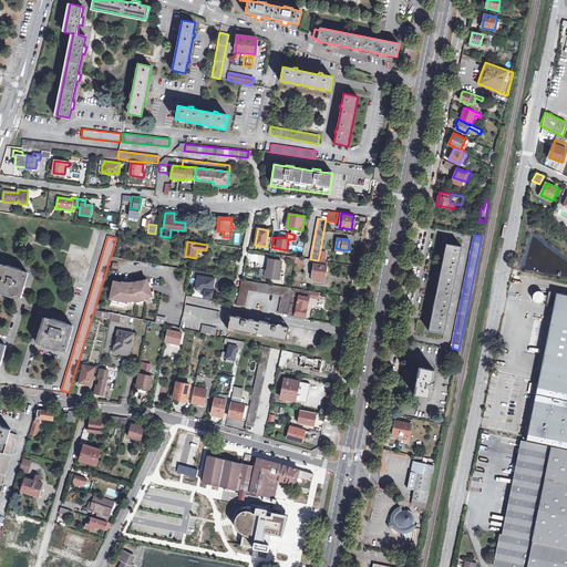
[(441,270),(429,330),(444,333),(462,247),(446,244),(441,270)]
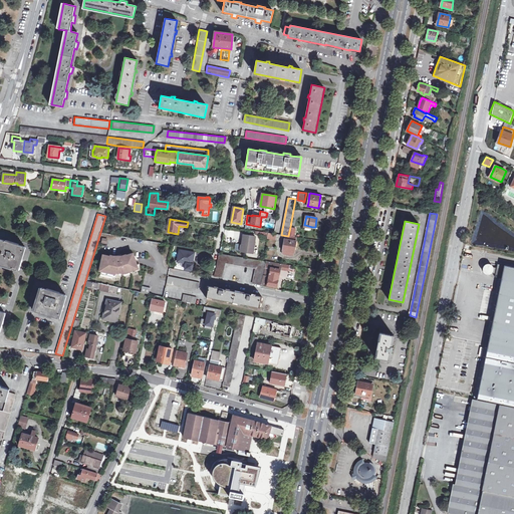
[(294,237),(288,236),(281,235),(269,233),(268,237),(280,239),(279,241),(283,242),(283,241),(284,241),(282,253),(294,255),(295,248),(297,248),(298,243),(296,243),(297,237),(294,237)]
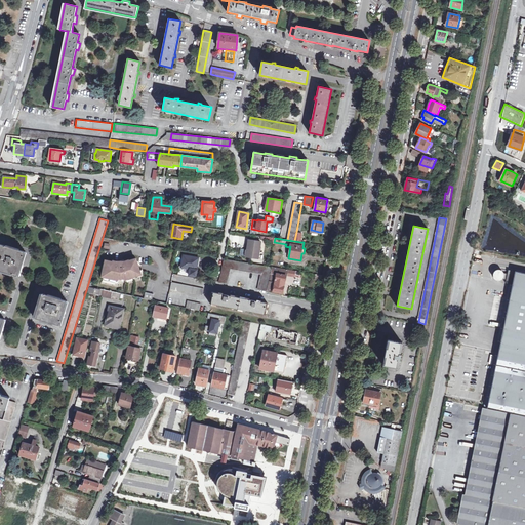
[(260,242),(248,240),(246,257),(258,258),(260,242)]
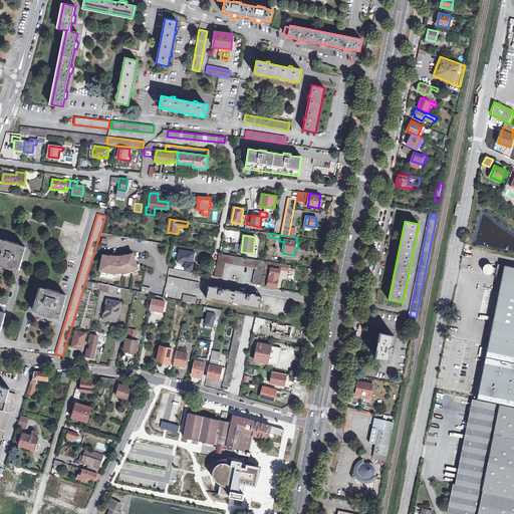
[(24,247),(0,239),(0,240),(0,265),(17,270),(24,247)]
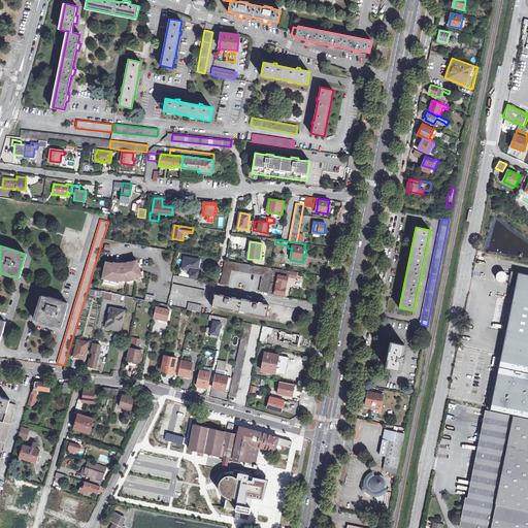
[(199,271),(198,271),(199,266),(198,265),(199,260),(185,257),(183,268),(187,269),(191,270),(190,276),(197,278),(199,271)]
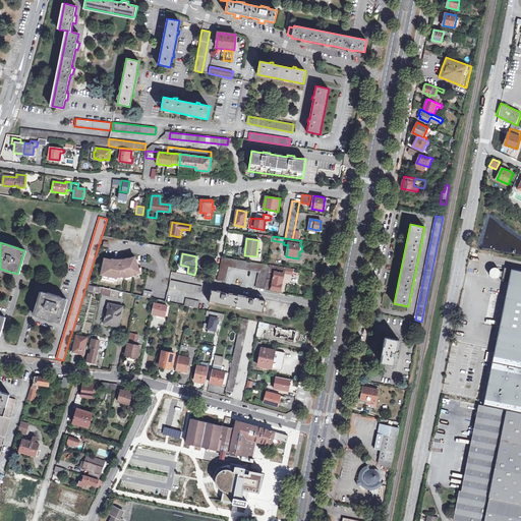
[(112,263),(113,258),(112,258),(112,259),(105,258),(100,281),(117,285),(141,277),(135,256),(123,261),(124,262),(122,263),(122,262),(120,263),(120,262),(119,261),(118,261),(117,261),(117,262),(116,262),(116,263),(112,263)]
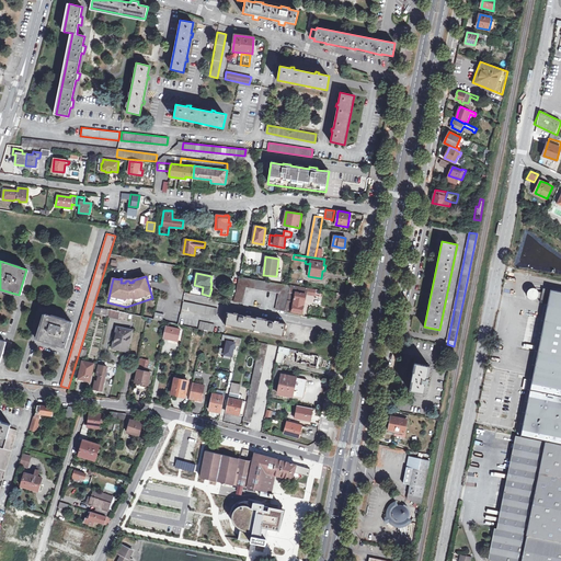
[(240,277),(233,302),(242,304),(247,287),(279,294),(276,310),(284,311),(289,286),(240,277)]
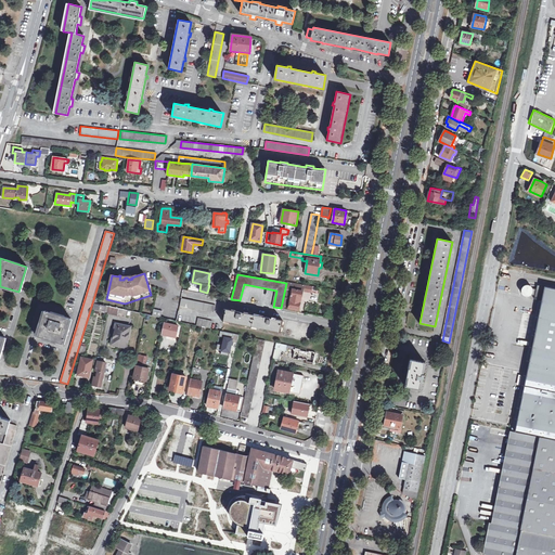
[(300,298),(302,292),(305,285),(287,282),(282,308),(298,311),(300,302),(299,302),(300,298)]
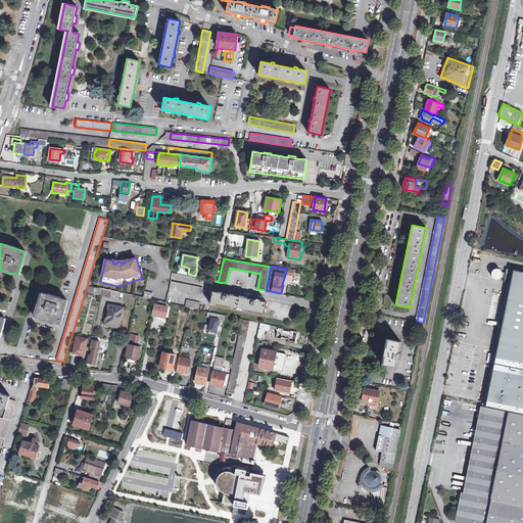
[(495,269),(494,270),(493,270),(493,271),(492,271),(492,272),(492,273),(492,274),(492,275),(492,276),(492,277),(493,277),(493,278),(494,278),(495,279),(496,279),(497,279),(498,279),(500,279),(501,278),(502,277),(502,276),(503,275),(503,274),(503,273),(503,272),(502,271),(501,270),(500,270),(500,269),(498,269),(497,269),(496,269),(495,269)]
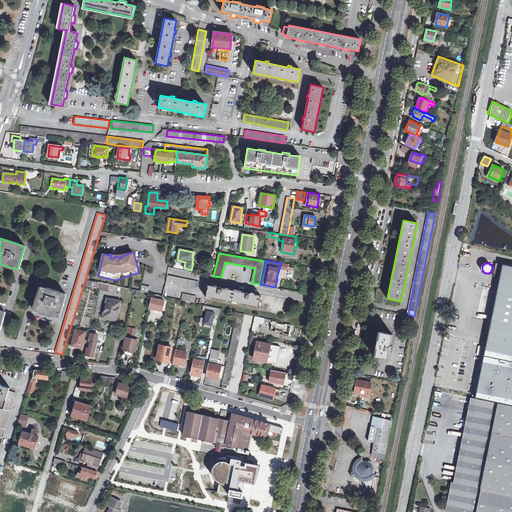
[(511,266),(503,264),(476,399),(511,406),(511,266)]
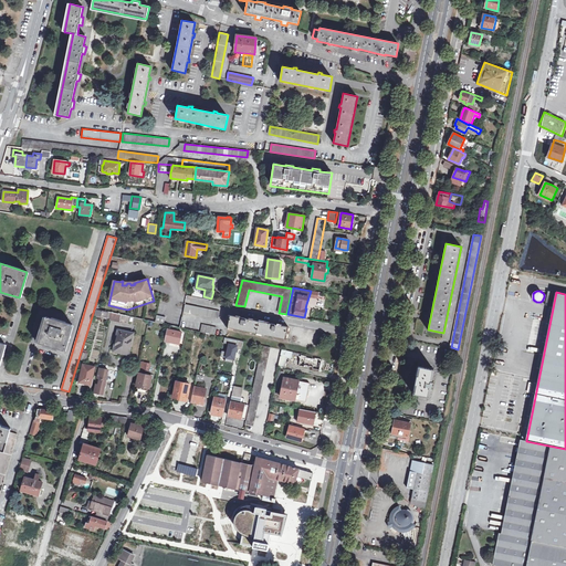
[(184,312),(196,314),(218,318),(219,311),(185,303),(184,312)]
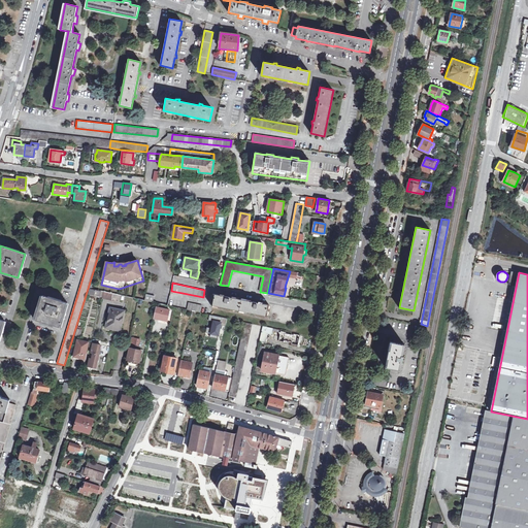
[(122,295),(104,292),(103,297),(102,298),(120,302),(122,295)]
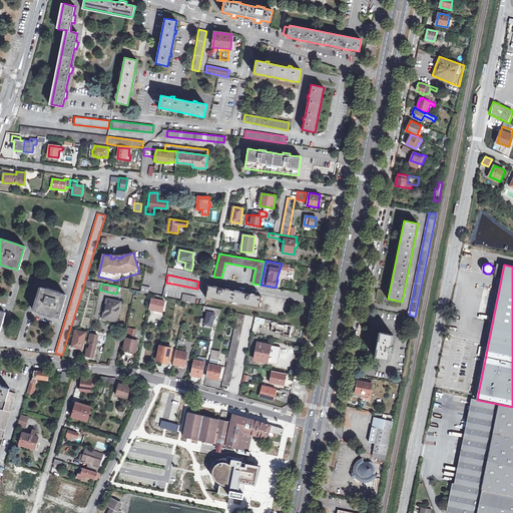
[(148,294),(149,287),(142,286),(140,292),(148,294)]
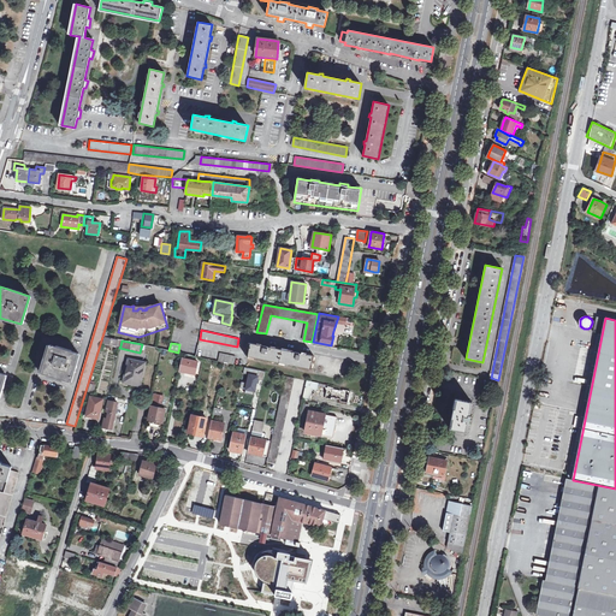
[(303,354),(303,353),(294,350),(294,351),(272,348),(272,345),(262,344),(262,345),(252,343),(249,356),(311,369),(314,356),(303,354)]
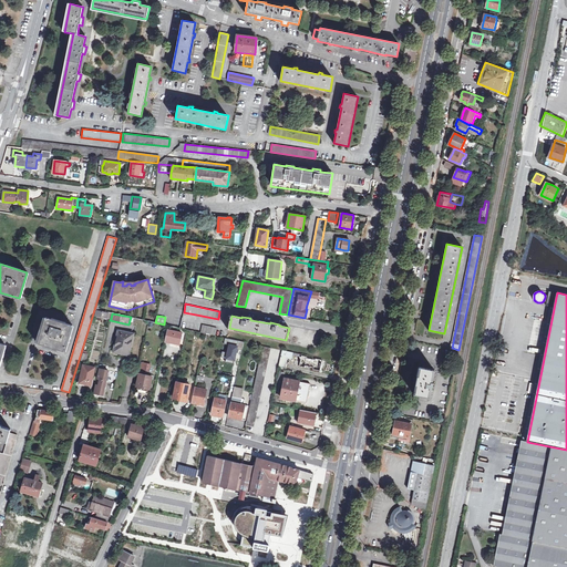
[(72,326),(45,317),(38,343),(64,351),(72,326)]
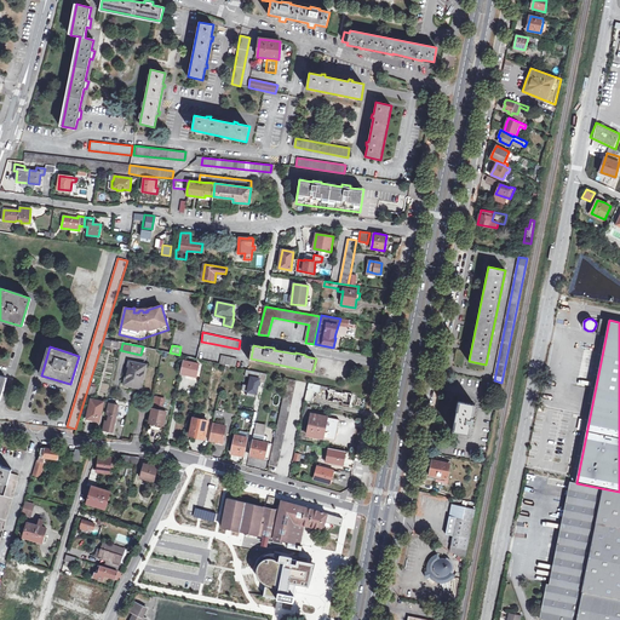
[(236,359),(220,355),(218,363),(227,365),(235,367),(236,359)]
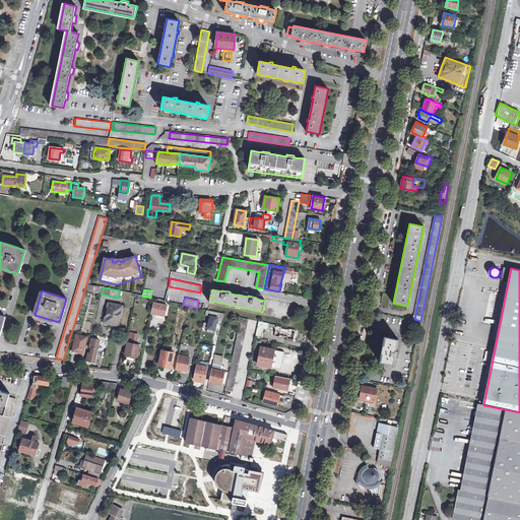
[(167,305),(154,303),(152,313),(165,315),(167,305)]
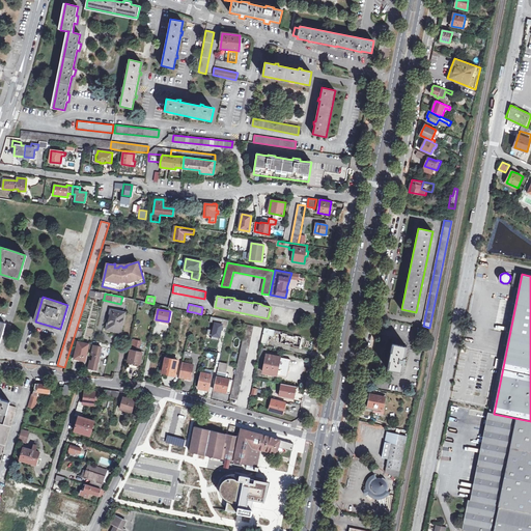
[(124,312),(111,310),(107,329),(120,332),(124,312)]
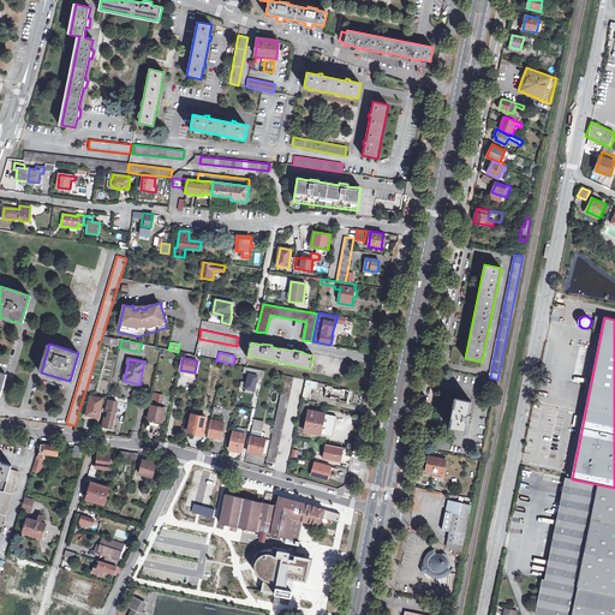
[(243,392),(254,394),(258,370),(244,368),(243,371),(248,372),(243,392)]
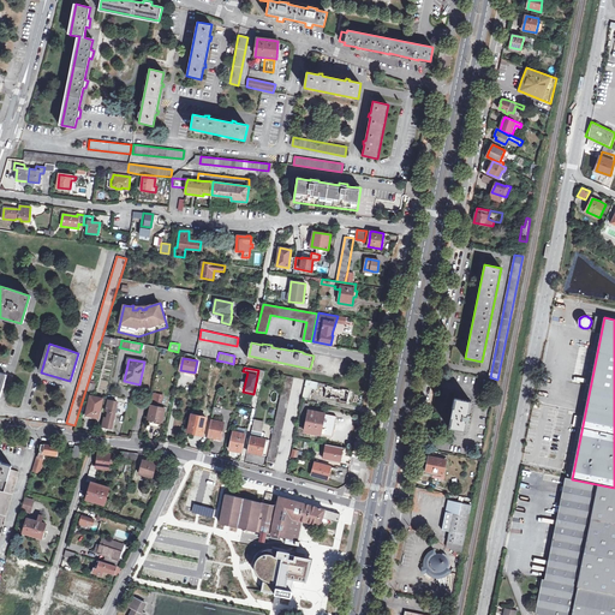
[(267,461),(269,461),(270,458),(276,459),(294,377),(285,375),(267,461)]
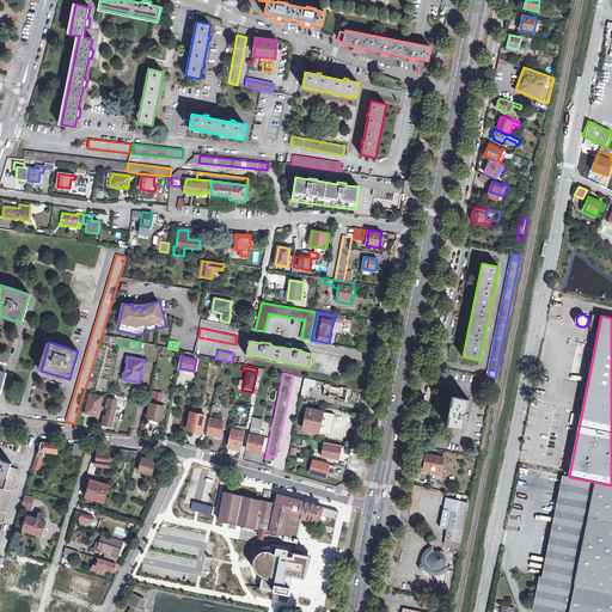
[(314,389),(316,384),(317,380),(305,378),(301,396),(307,398),(311,387),(314,389)]
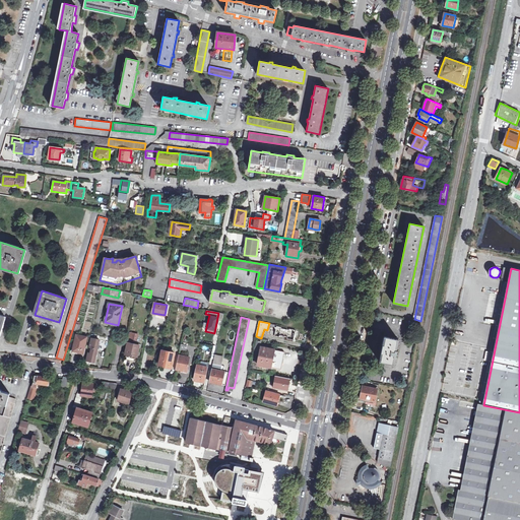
[(277,325),(275,325),(275,327),(276,328),(274,336),(279,337),(280,336),(288,337),(287,339),(294,340),(294,342),(296,342),(297,336),(299,336),(300,331),(289,329),(290,328),(282,327),(277,326),(277,325)]
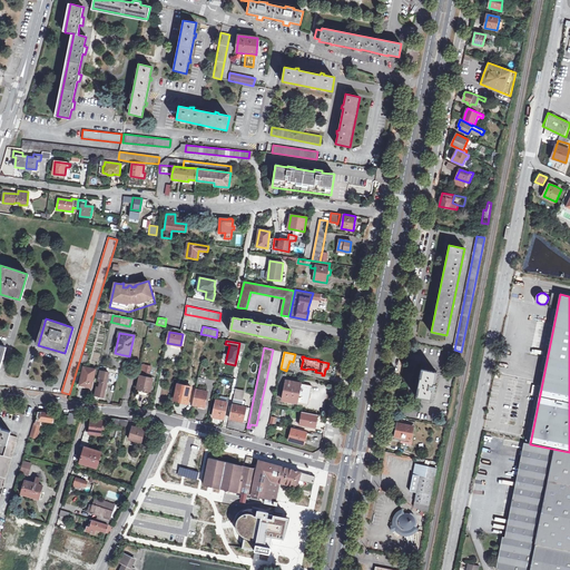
[(143,365),(140,375),(149,377),(151,366),(143,365)]
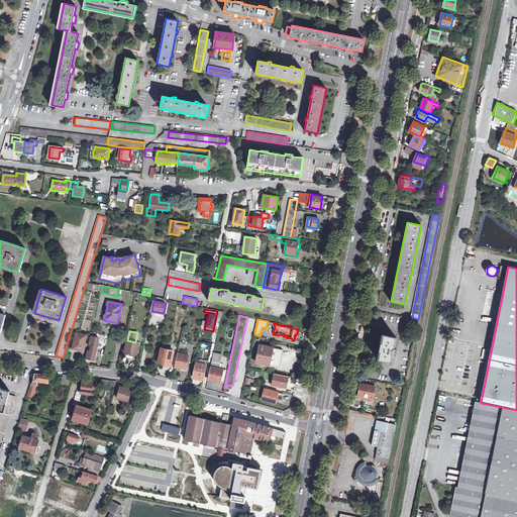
[(87,335),(76,333),(73,349),(83,351),(87,335)]
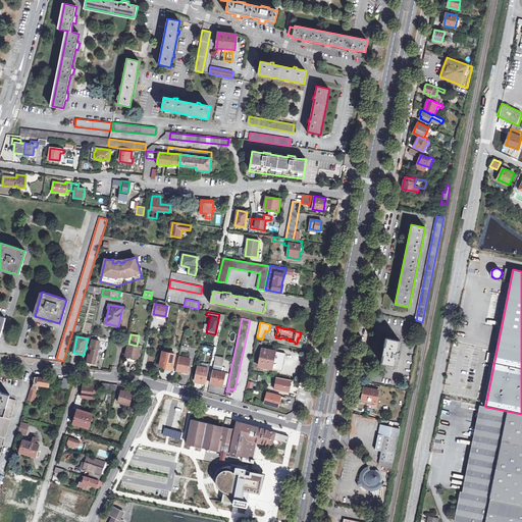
[(381,362),(396,365),(401,341),(386,337),(383,351),(381,362)]
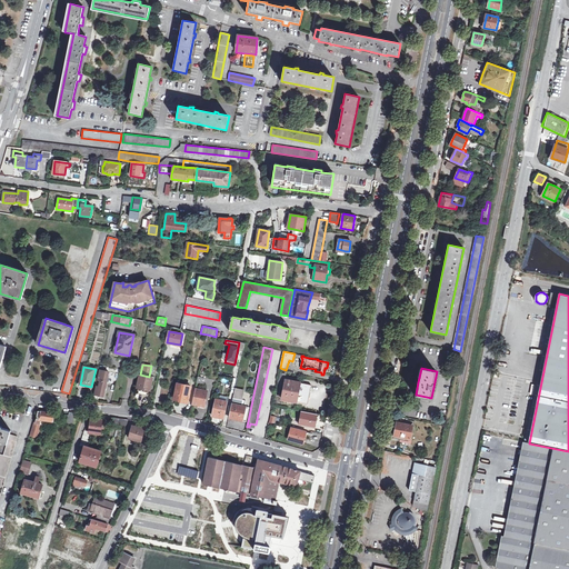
[(100,370),(98,380),(107,381),(109,372),(103,371),(100,370)]
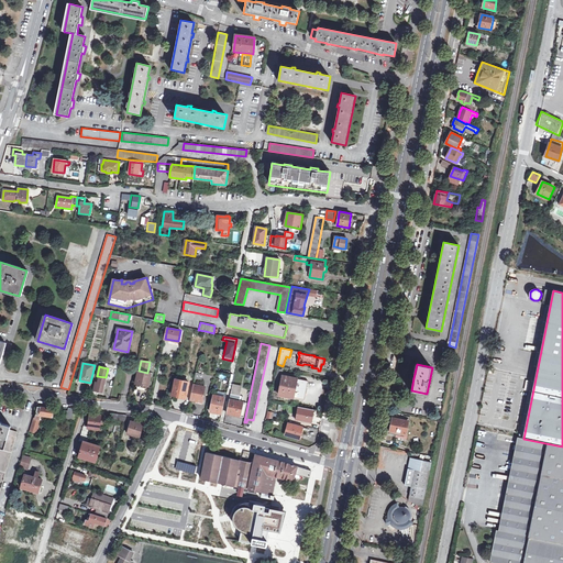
[(151,374),(147,373),(139,371),(138,371),(135,384),(147,387),(151,374)]
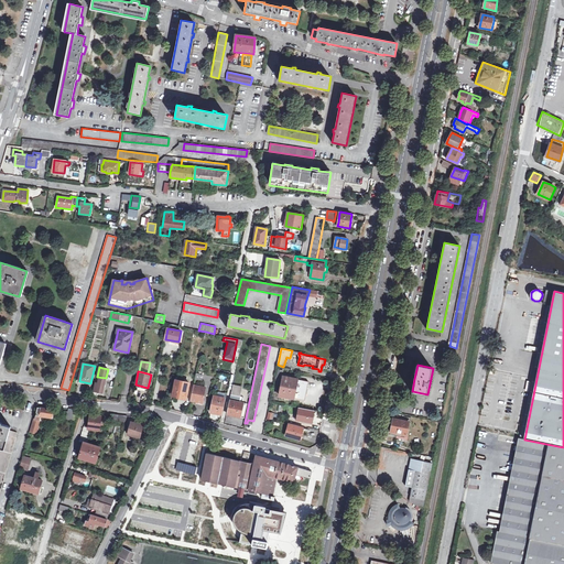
[(99,382),(99,383),(98,386),(105,387),(106,378),(97,377),(96,381),(99,382)]
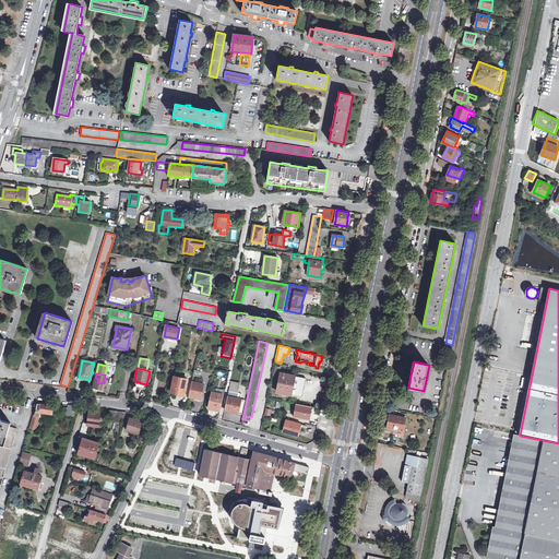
[(307,379),(281,373),(277,392),(302,397),(305,388),(307,379)]
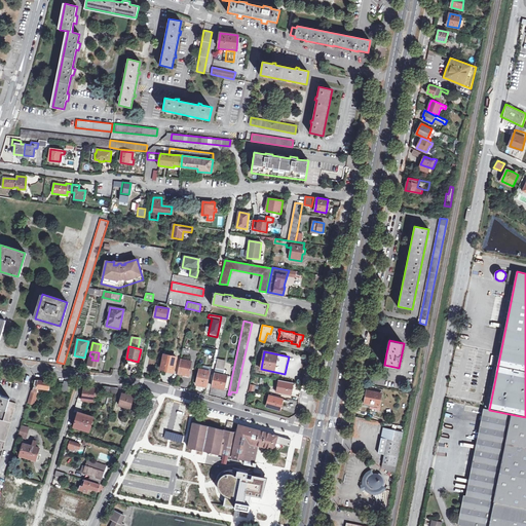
[(177,358),(163,354),(160,372),(162,372),(162,370),(165,371),(165,369),(174,371),(177,358)]
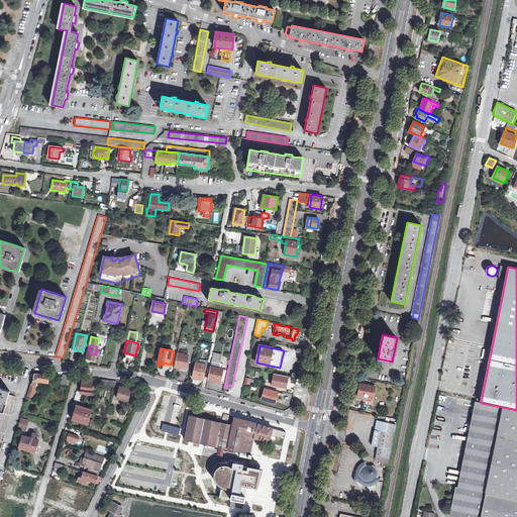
[(90,353),(91,351),(88,350),(85,362),(89,364),(90,359),(94,360),(96,354),(90,353)]
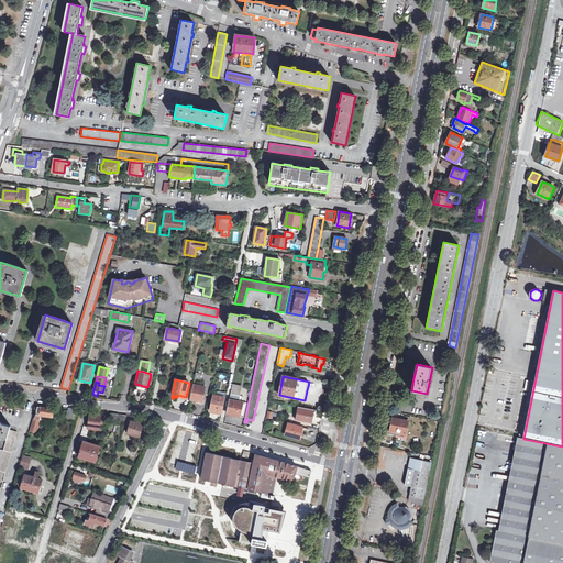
[(190,399),(196,401),(196,399),(202,400),(205,387),(194,384),(190,399)]
